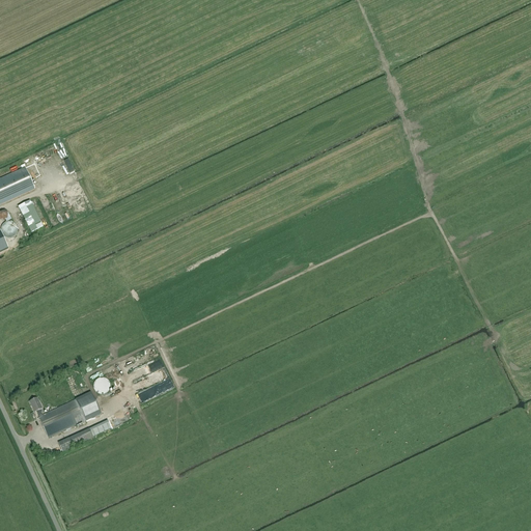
[(0,204),(34,189),(25,167),(0,178),(0,204)]
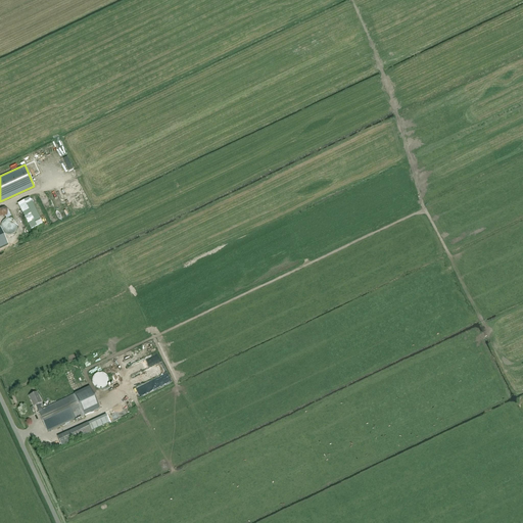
[(30,198),(18,203),(31,229),(43,223),(30,198)]
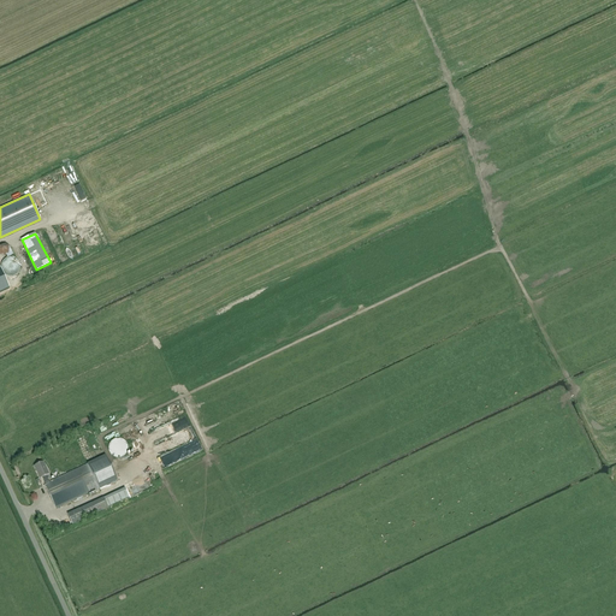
[(6,244),(0,247),(0,254),(3,256),(5,255),(6,258),(13,255),(10,247),(6,244)]
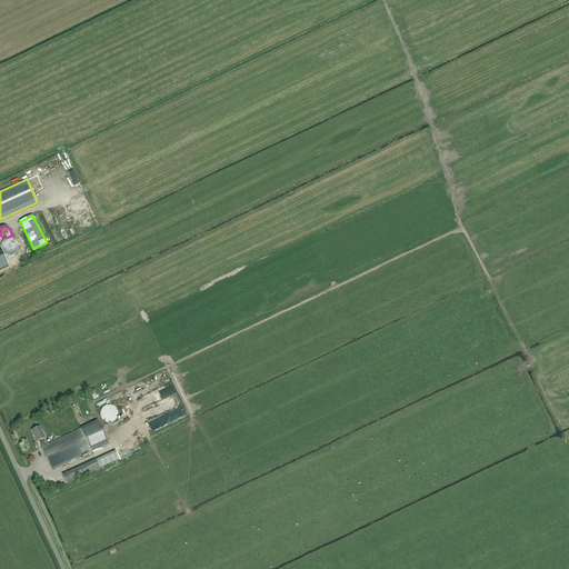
[(11,238),(10,238),(9,238),(8,238),(6,239),(5,240),(2,241),(1,245),(1,246),(1,247),(1,248),(1,250),(2,251),(3,252),(6,255),(7,256),(9,256),(10,256),(12,256),(13,255),(17,253),(17,252),(18,251),(18,250),(19,249),(19,247),(19,246),(19,245),(18,243),(16,240),(15,239),(11,238)]
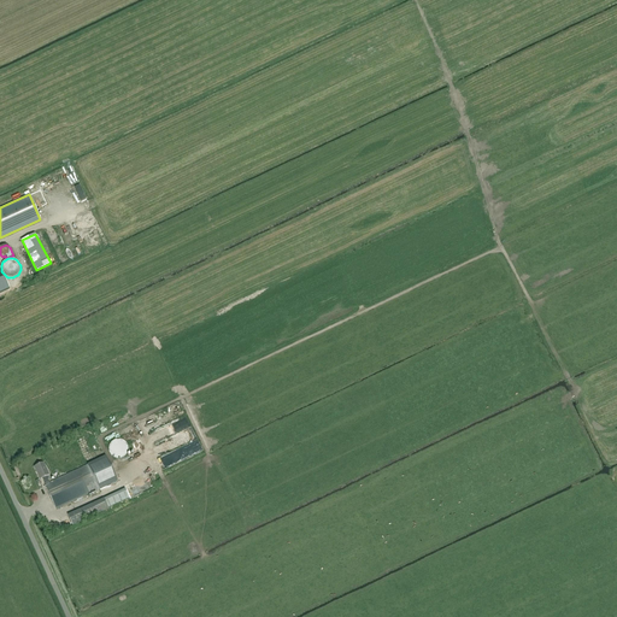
[(117,458),(118,459),(119,459),(122,458),(123,458),(124,457),(125,456),(127,454),(128,453),(128,452),(128,450),(128,448),(128,447),(128,445),(127,444),(125,442),(124,441),(123,440),(122,440),(121,439),(118,439),(117,439),(116,440),(113,440),(112,441),(111,442),(110,444),(110,445),(109,446),(109,448),(109,450),(109,451),(110,453),(110,454),(111,456),(112,457),(113,458),(115,458),(117,458)]
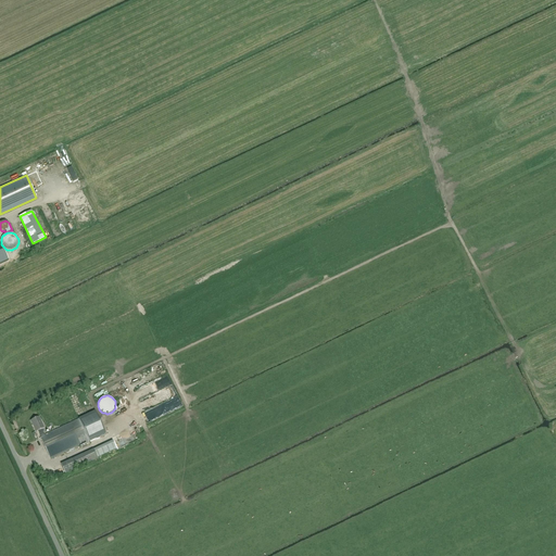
[(89,441),(87,436),(79,419),(71,424),(45,436),(42,429),(45,428),(39,417),(30,420),(36,432),(38,431),(41,438),(40,439),(50,459),(89,441)]
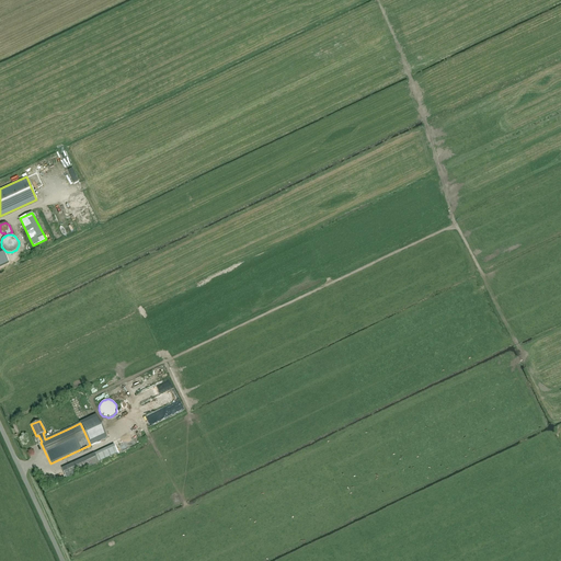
[(130,421),(111,430),(112,434),(109,436),(110,438),(134,427),(130,421)]
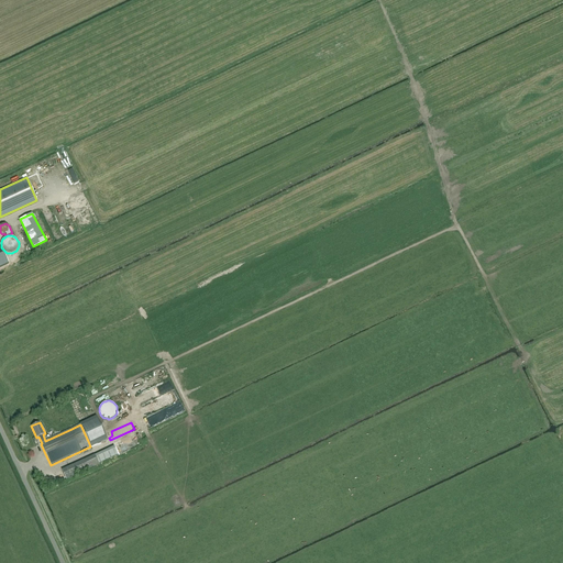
[(119,438),(123,449),(133,444),(129,434),(119,438)]
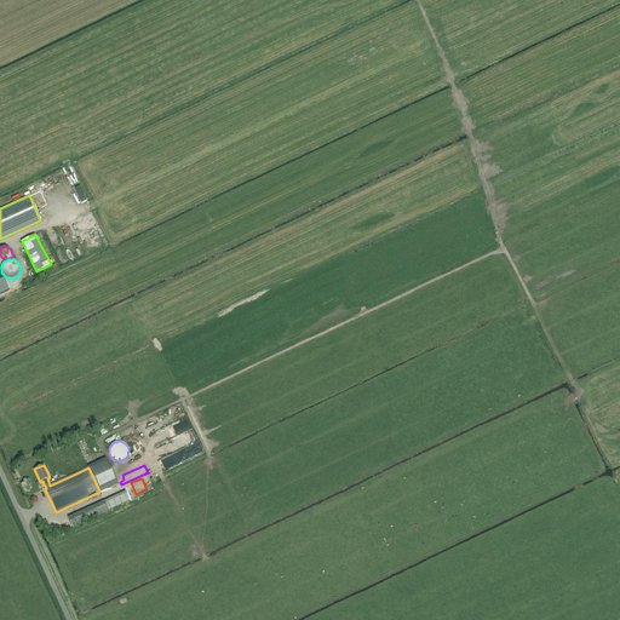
[(108,510),(104,501),(69,518),(73,528),(109,511),(108,510)]
